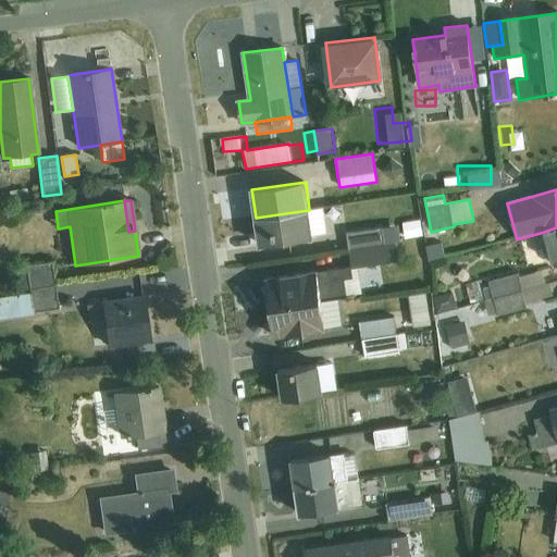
[(309,210),(256,218),(260,245),(313,238),(309,210)]
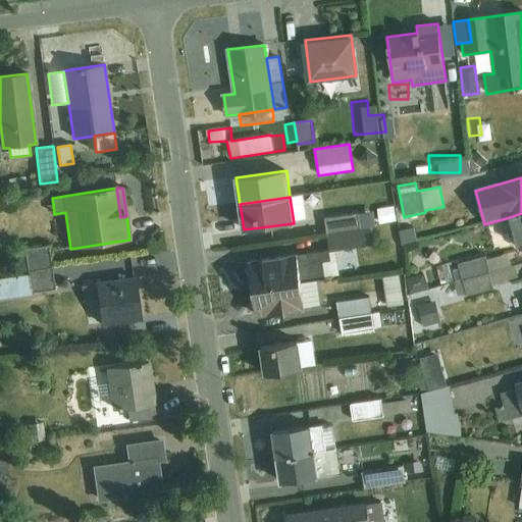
[(392,197),(375,200),(377,215),(394,212),(392,197)]
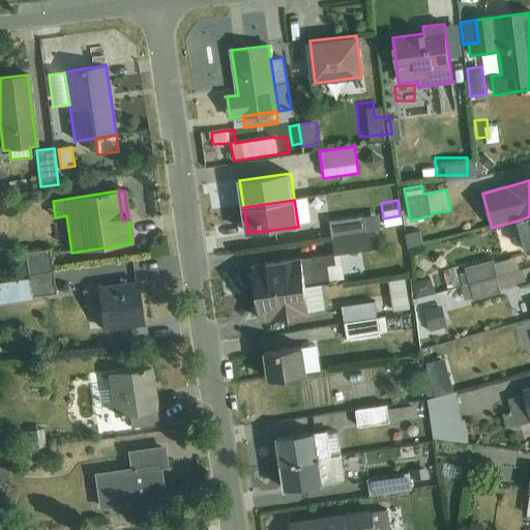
[(332,238),(378,231),(377,230),(382,229),(380,214),(329,222),(332,238)]
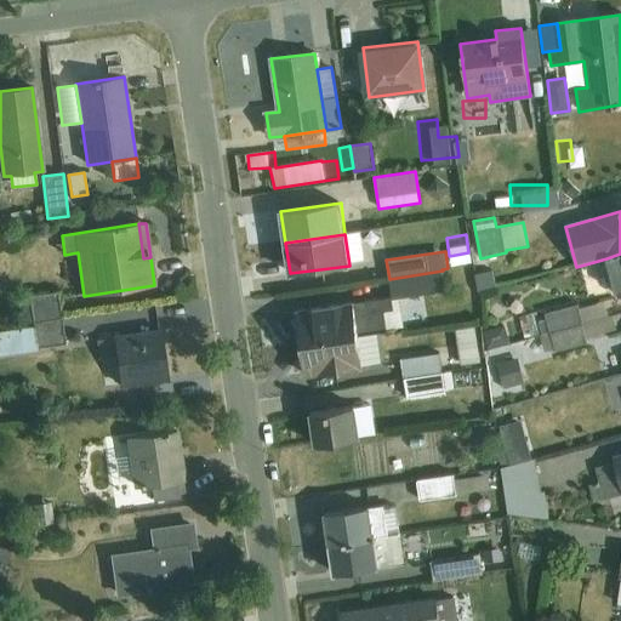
[(620,254),(607,258),(616,296),(620,294),(620,254)]
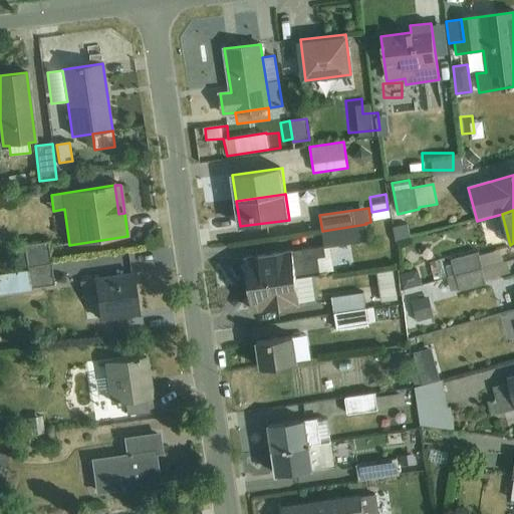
[(366,224),(322,231),(324,245),(245,258),(249,284),(311,275),(334,271),(330,247),(368,241),(366,224)]
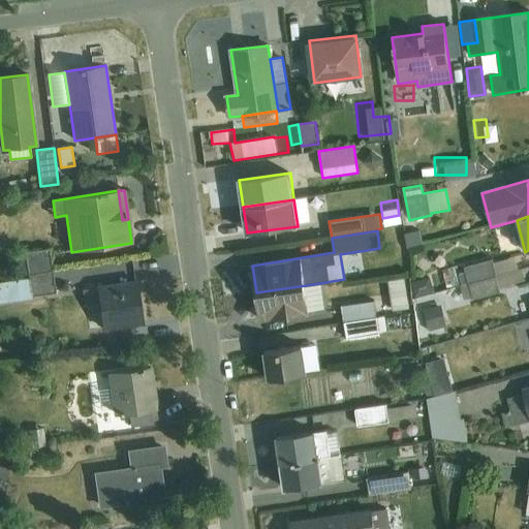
[(419,230),(405,234),(407,248),(423,244),(419,230)]
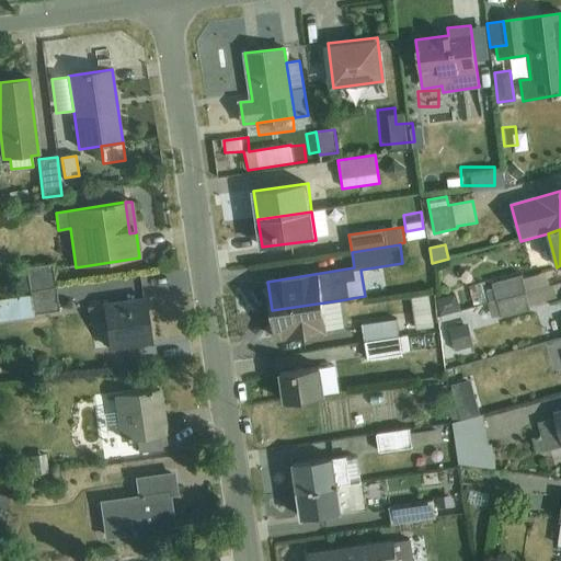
[(428,255),(414,258),(416,275),(431,273),(428,255)]
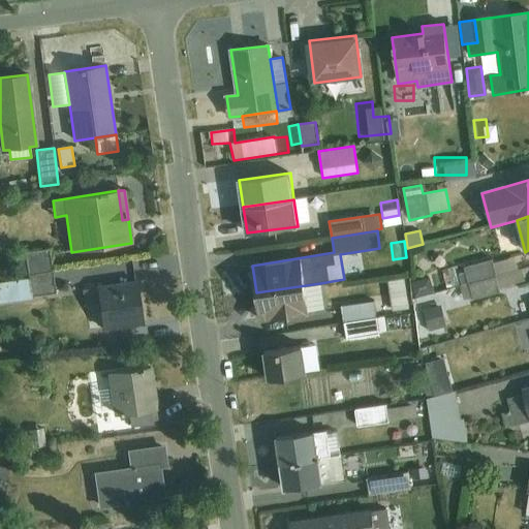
[(20,277),(53,272),(50,249),(17,254),(20,277)]
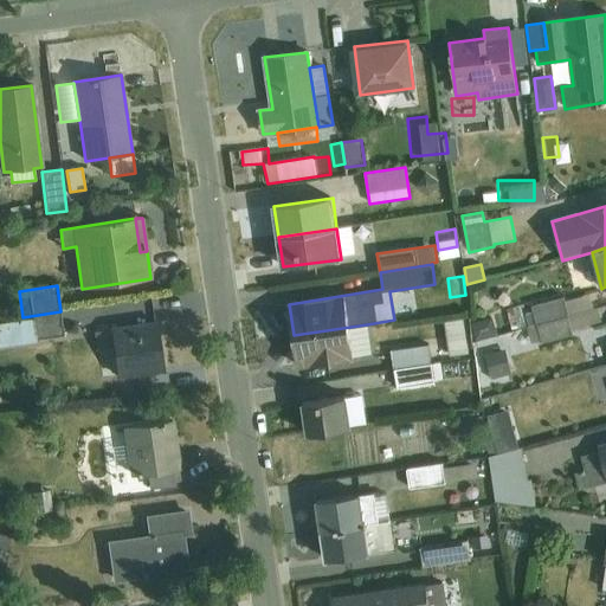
[(529,328),(593,309),(590,295),(565,302),(563,297),(532,307),(534,311),(526,315),(529,328)]
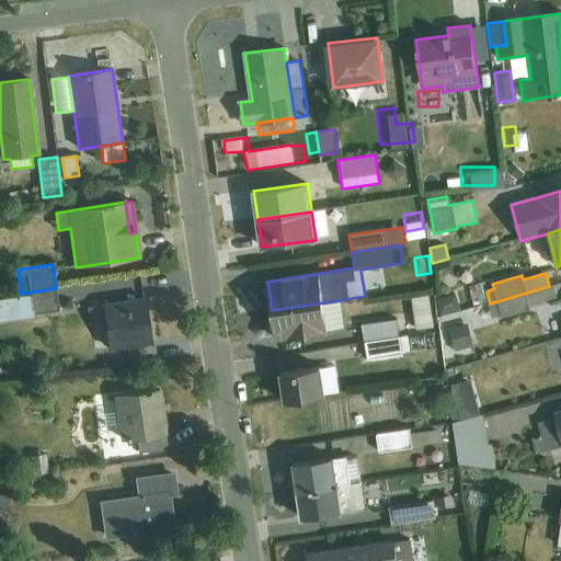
[(549,286),(490,304),(488,304),(492,319),(501,317),(502,319),(531,310),(530,306),(557,298),(553,285),(549,286)]
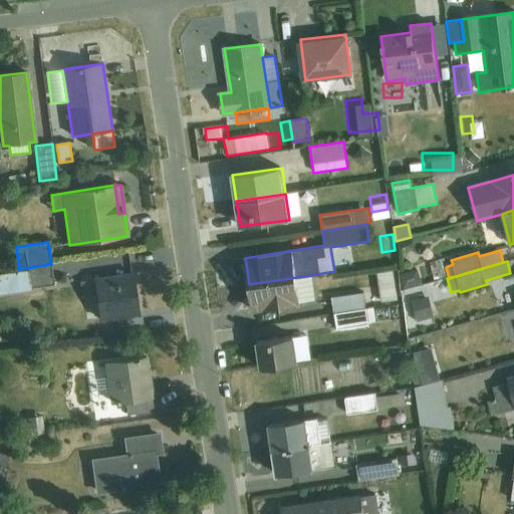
[(51,264),(19,269),(1,271),(2,280),(20,277),(22,287),(30,286),(30,289),(54,285),(51,264)]
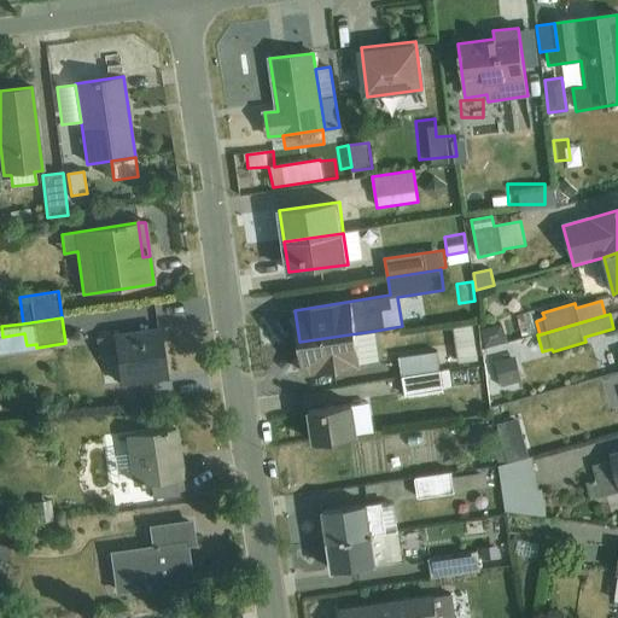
[(502,324),(481,330),(485,348),(507,340),(502,324)]
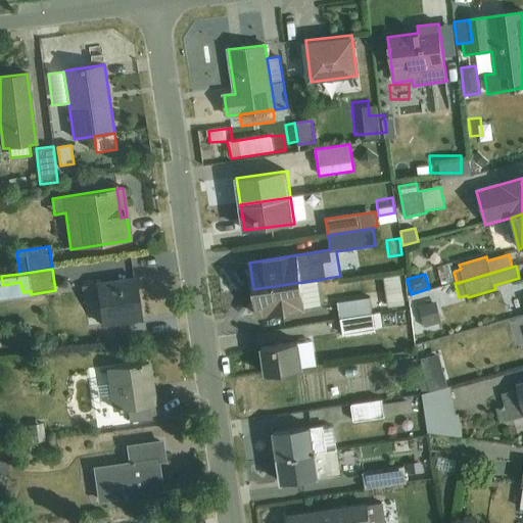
[(136,279),(81,287),(84,303),(97,301),(101,325),(142,319),(136,279)]
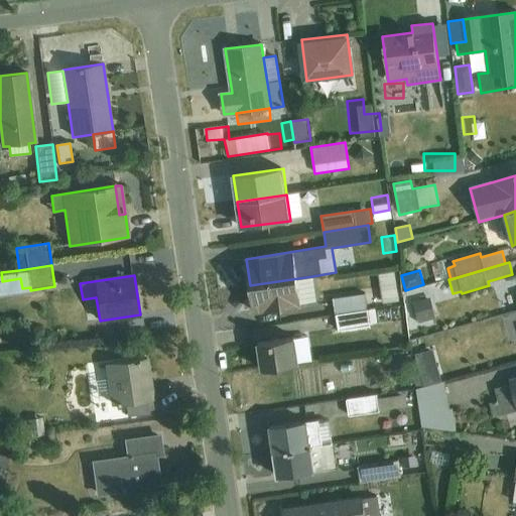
[(312,276),(250,285),(252,304),(262,302),(262,307),(265,309),(301,305),(301,302),(316,301),(312,276)]
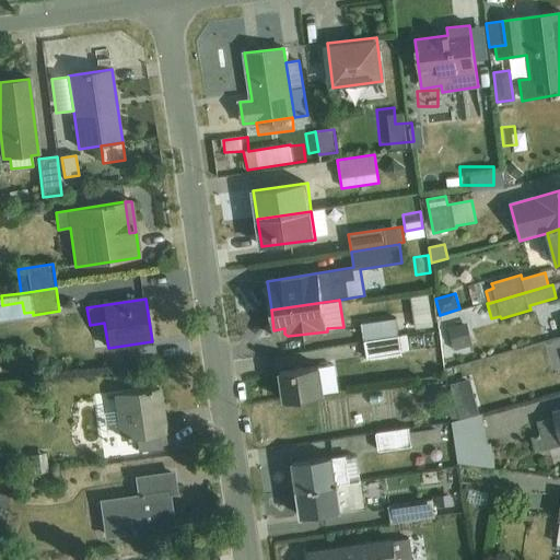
[(429,312),(412,314),(413,329),(431,327),(429,312)]
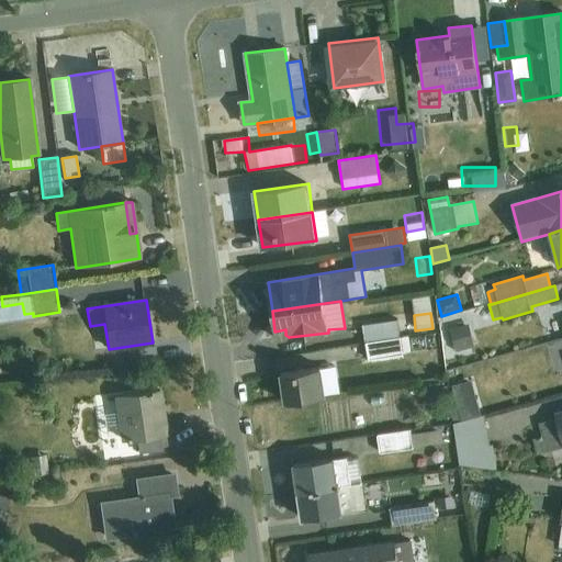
[(366,343),(400,337),(397,319),(362,325),(366,343)]
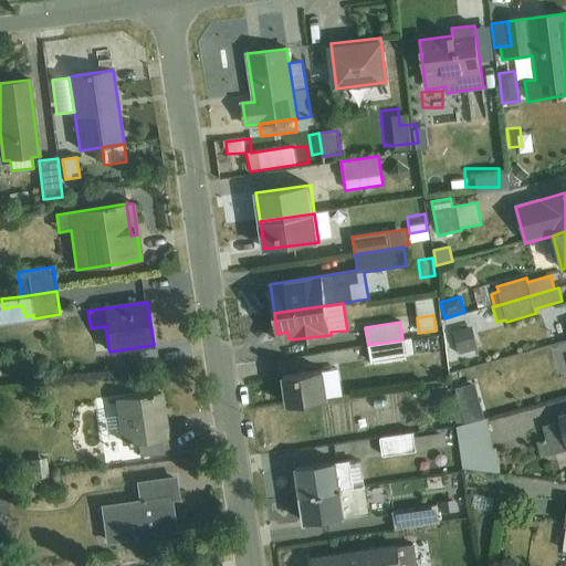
[(472,326),(453,332),(459,354),(478,349),(472,326)]
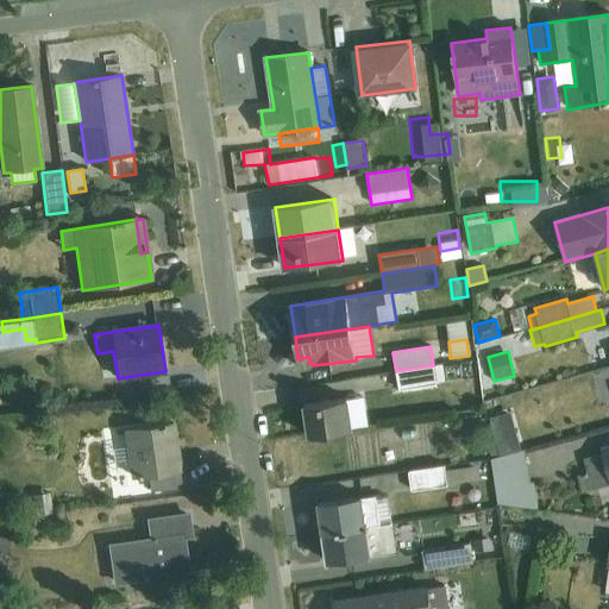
[(309,357),(297,359),(299,368),(313,365),(309,363),(309,357)]
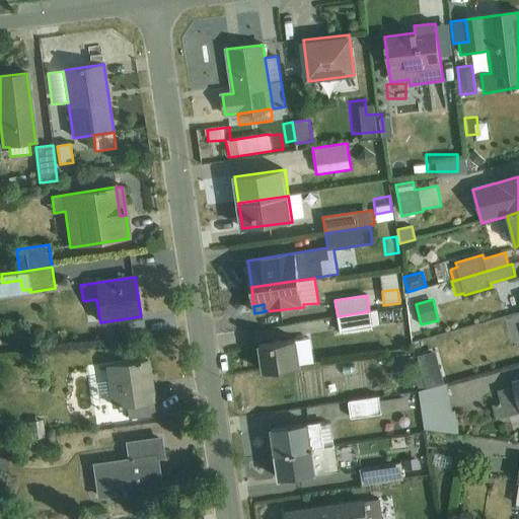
[(369,311),(338,316),(340,332),(372,327),(369,311)]
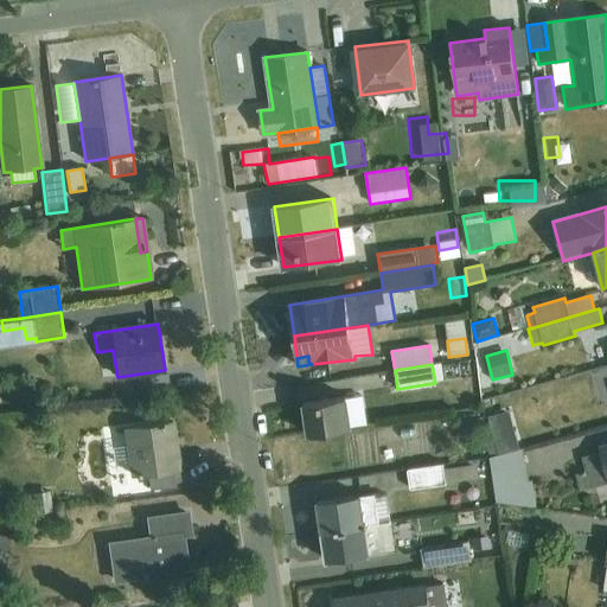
[(360,396),(302,404),(307,434),(365,426),(360,396)]
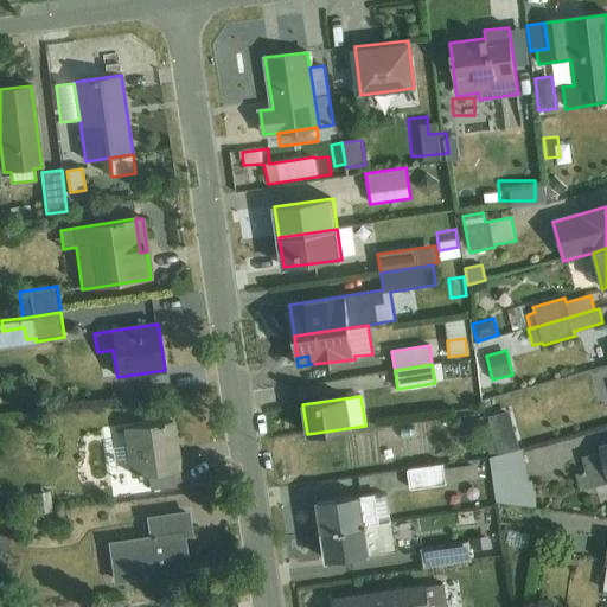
[(487,442),(490,457),(518,448),(509,410),(486,417),(493,441),(487,442)]
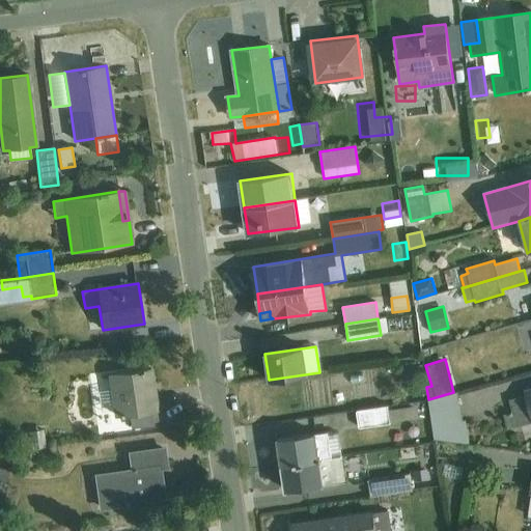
[(150,369),(108,375),(114,417),(130,415),(131,427),(158,424),(156,411),(157,410),(150,369)]
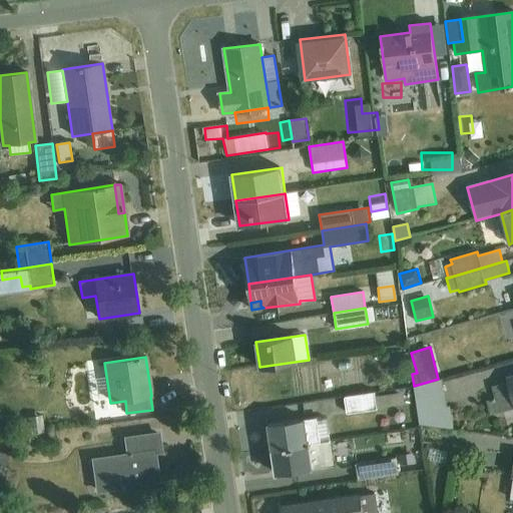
[(495,399),(486,402),(490,415),(512,408),(512,377),(506,379),(507,382),(491,387),(495,399)]
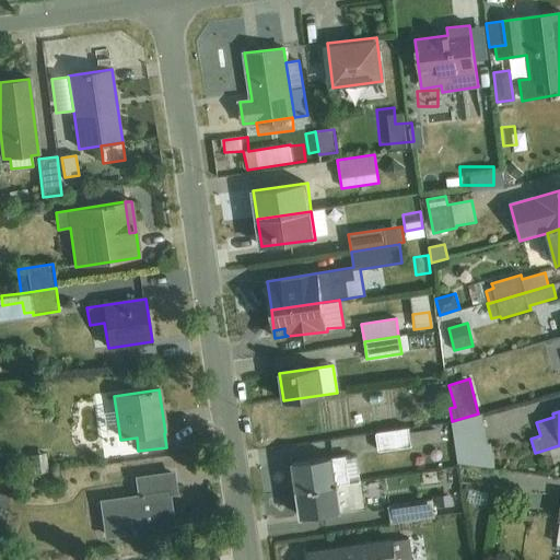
[(481,415),(452,421),(458,464),(494,467),(491,443),(486,444),(481,415)]
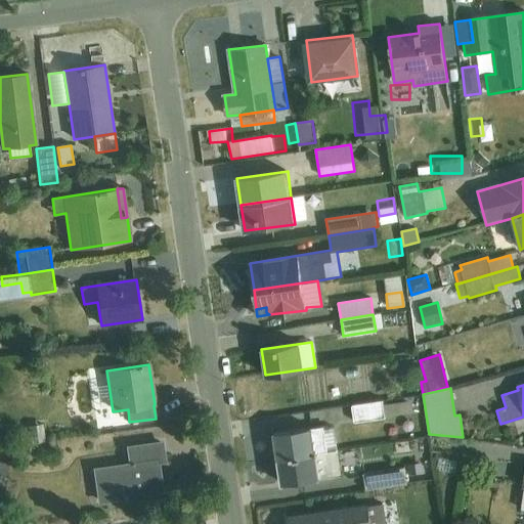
[(384,400),(351,405),(354,423),(387,418),(386,417),(413,411),(411,400),(384,404),(384,400)]
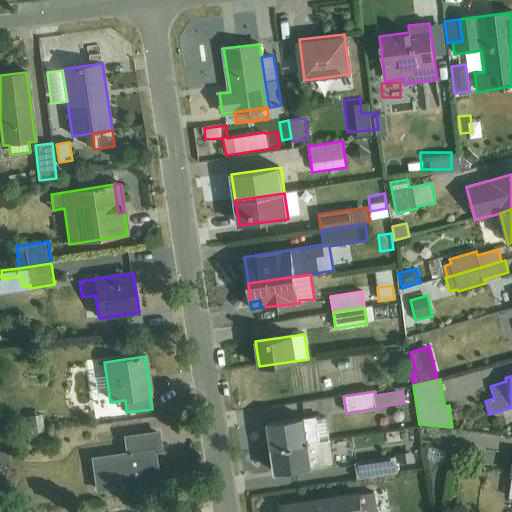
[(27,421),(18,423),(20,435),(44,431),(41,414),(26,416),(27,421)]
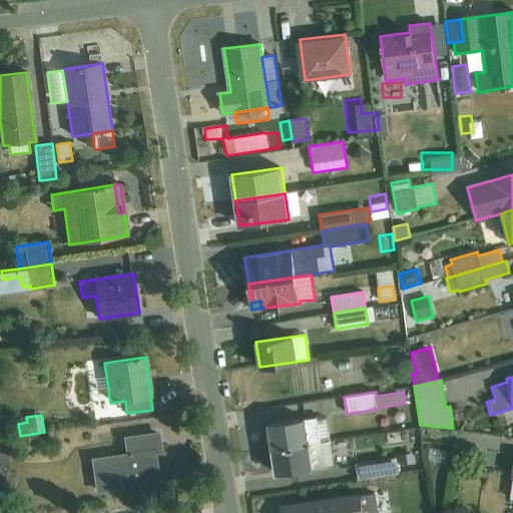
[(273,450),(331,440),(327,419),(323,419),(322,416),(269,424),(273,450)]
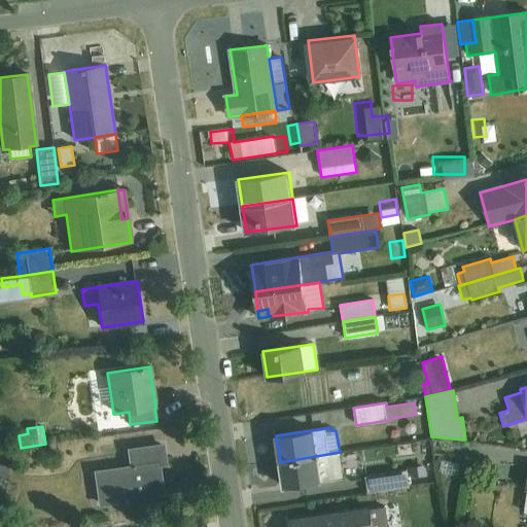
[(129,465),(94,470),(98,504),(162,495),(157,464),(165,463),(162,446),(127,451),(129,465)]
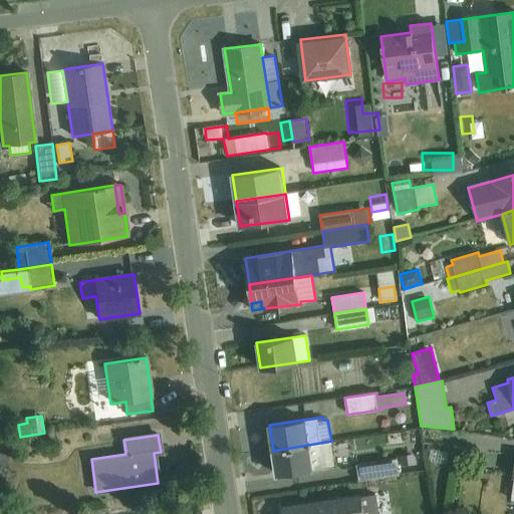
[(331,441),(273,451),(276,475),(335,465),(331,441)]
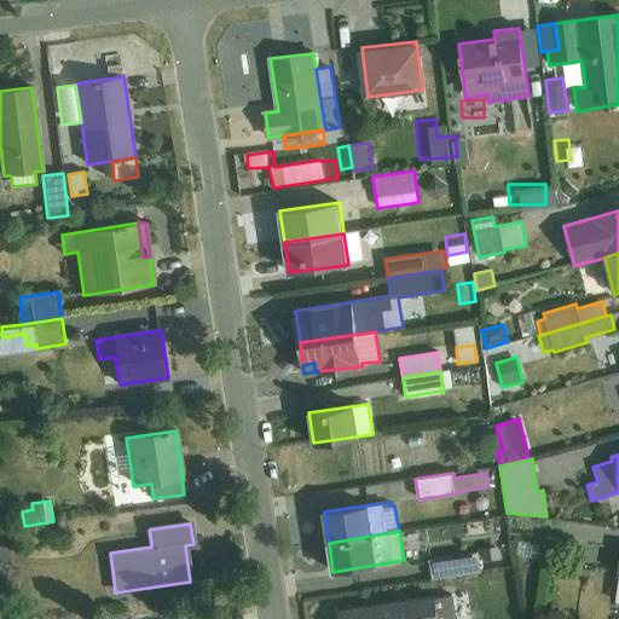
[(433,578),(481,572),(479,553),(429,559),(432,578),(433,578)]
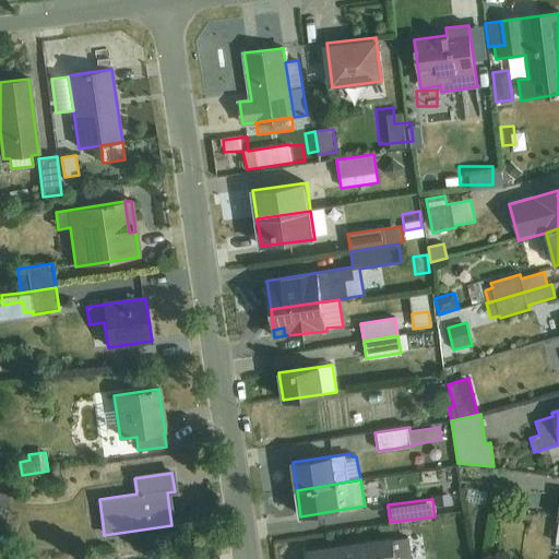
[(435,516),(391,522),(393,532),(436,525),(435,516)]
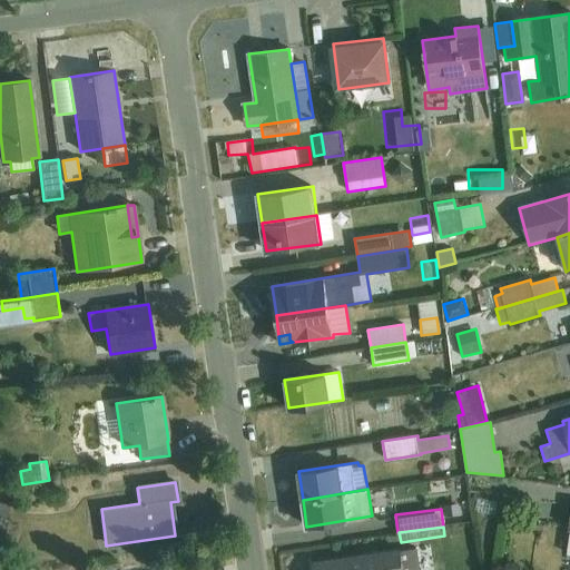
[(402,549),(313,563),(313,569),(420,569),(418,549),(402,551),(402,549)]
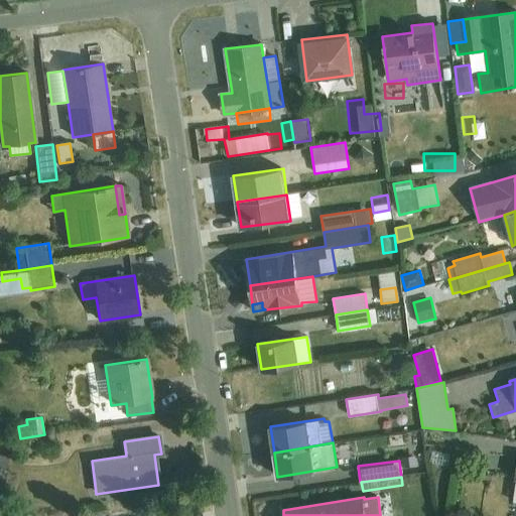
All buildings are outlined.
